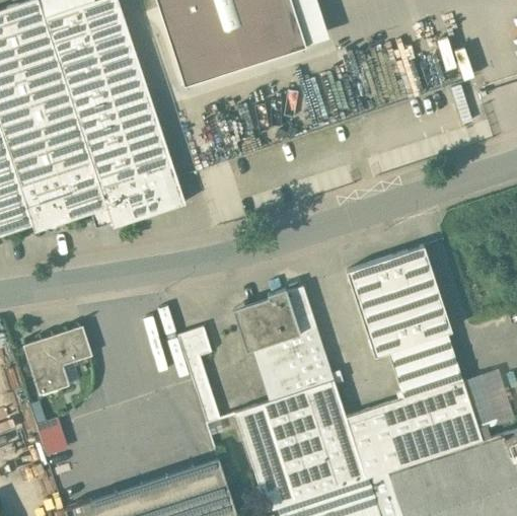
[(38,0),(34,0),(0,11),(0,236),(32,226),(35,233),(44,230),(52,233),(79,213),(81,211),(85,211),(88,211),(91,213),(96,229),(112,224),(44,18),(45,18),(38,0)]
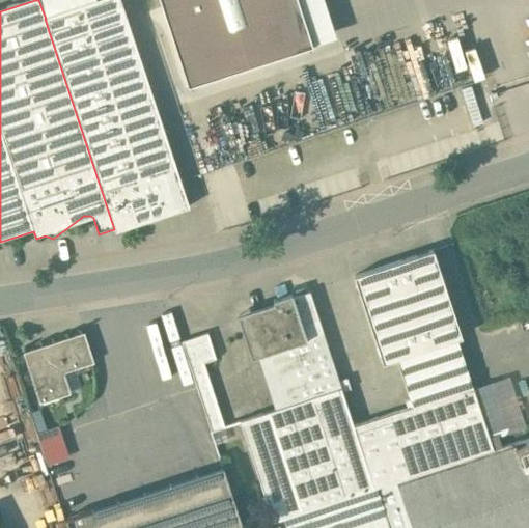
[(38,0),(46,19),(98,2),(96,0),(38,0)]
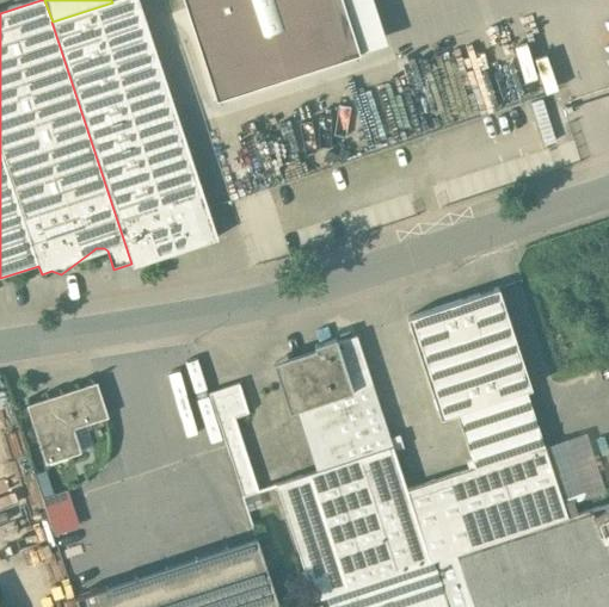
[(53,22),(51,22),(131,264),(134,268),(219,241),(139,0),(118,0),(112,2),(53,22)]
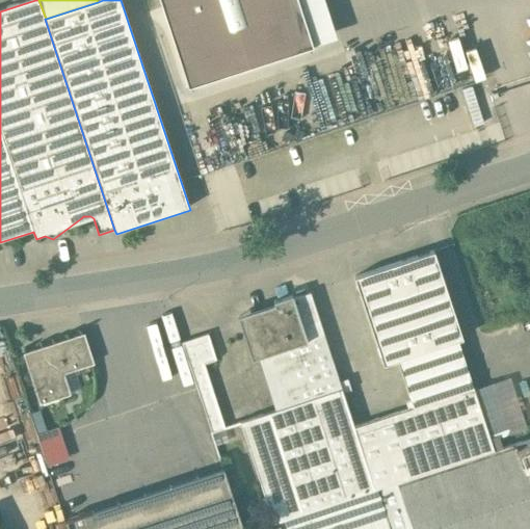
[(161,0),(190,88),(315,49),(298,0),(161,0)]
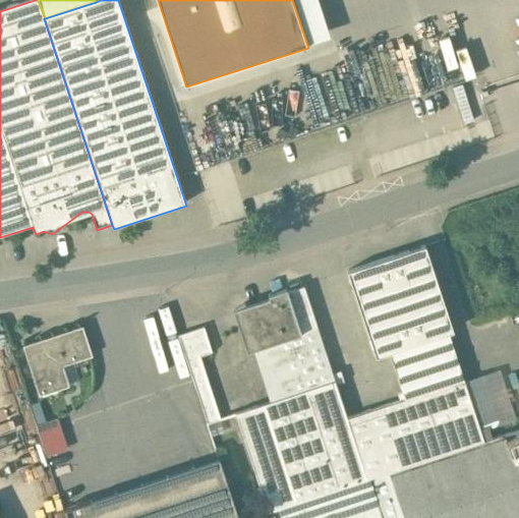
[(425,248),(348,274),(377,359),(390,354),(406,401),(465,382),(449,335),(454,334),(425,248)]
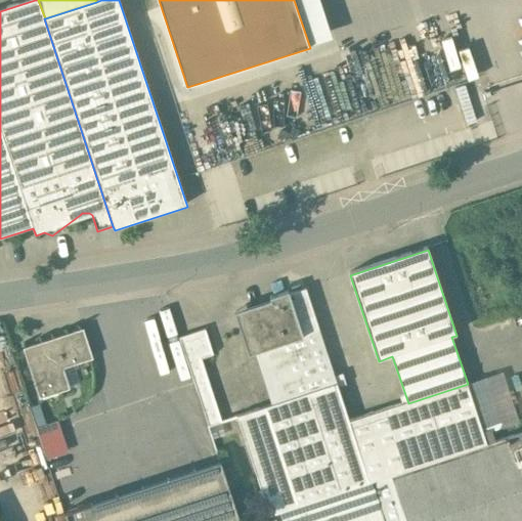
[(281,284),(272,287),(275,296),(285,292),(281,284)]
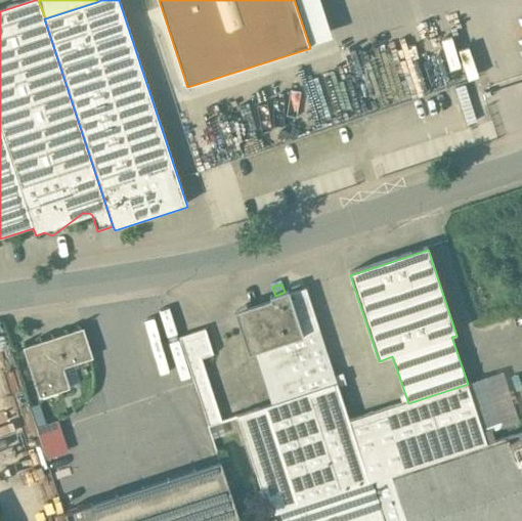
[(290,296),(289,293),(270,299),(273,309),(245,318),(273,406),(338,386),(307,291),(290,296)]
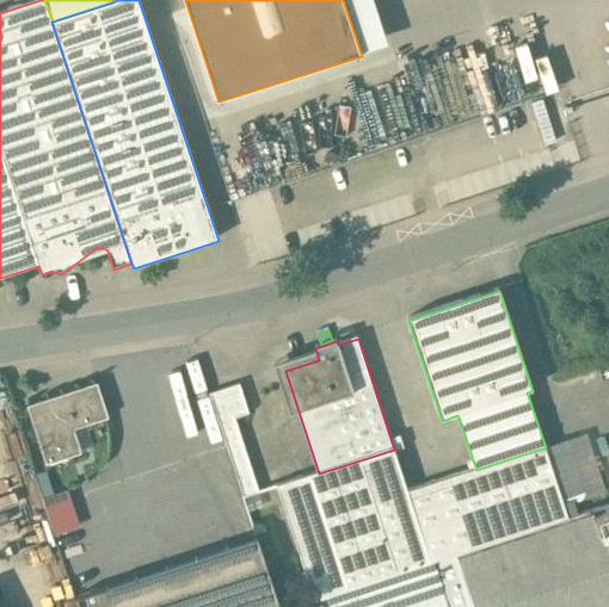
[(98,385),(28,408),(47,465),(81,454),(74,431),(109,420),(98,385)]
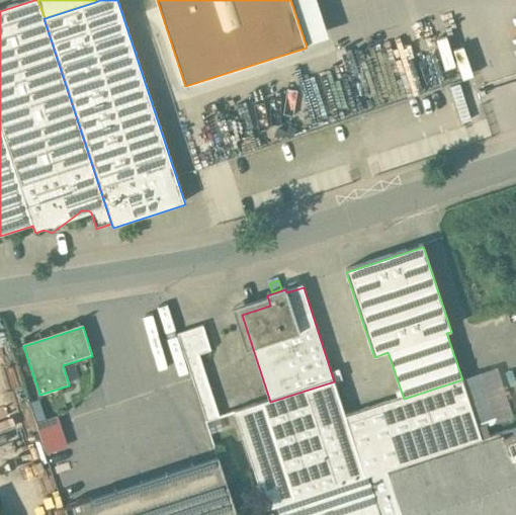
[(203,328),(178,336),(193,377),(204,370),(199,356),(211,353),(203,328)]
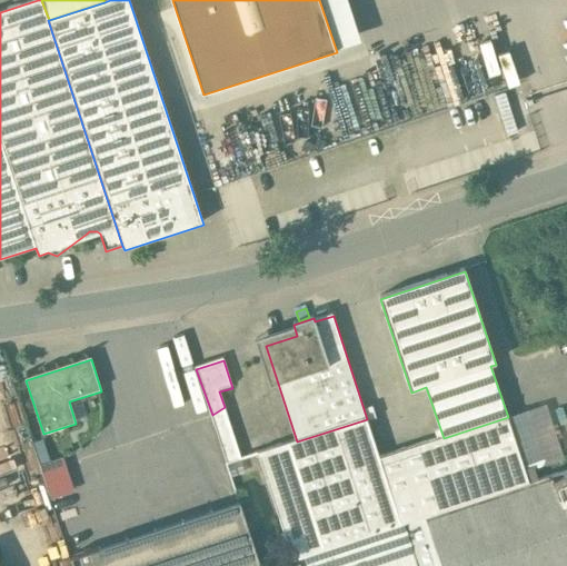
[(237,444),(225,407),(212,415),(222,445),(237,444)]
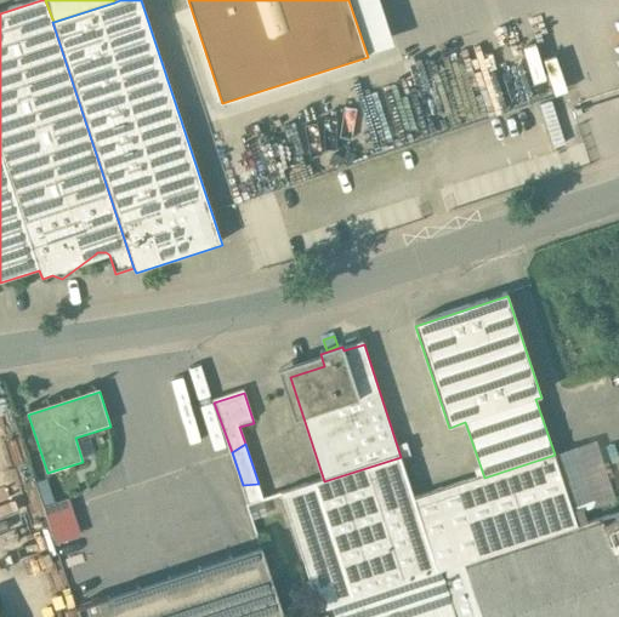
[(598,444),(555,457),(574,515),(618,501),(598,444)]
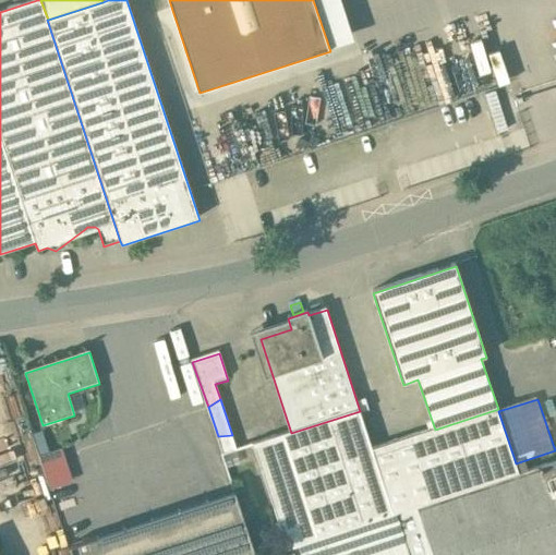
[(435,430),(373,450),(395,516),(397,516),(514,477),(519,474),(516,463),(498,411),(498,409),(435,430)]
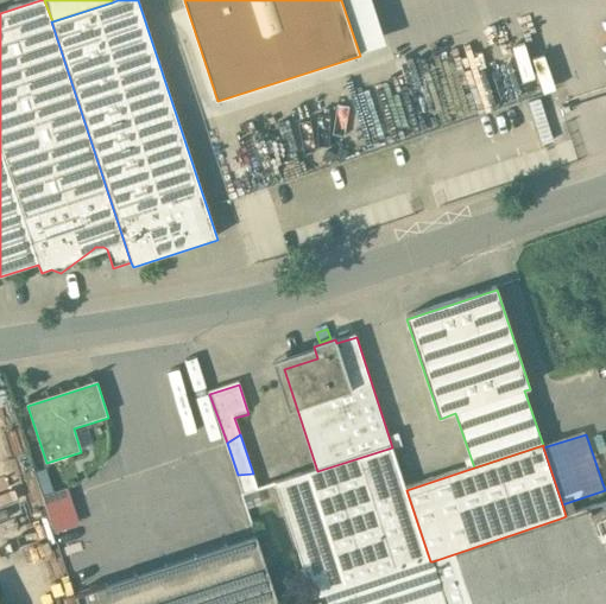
[(317,471),(276,484),(314,599),(327,596),(430,561),(406,490),(392,447),(317,471)]
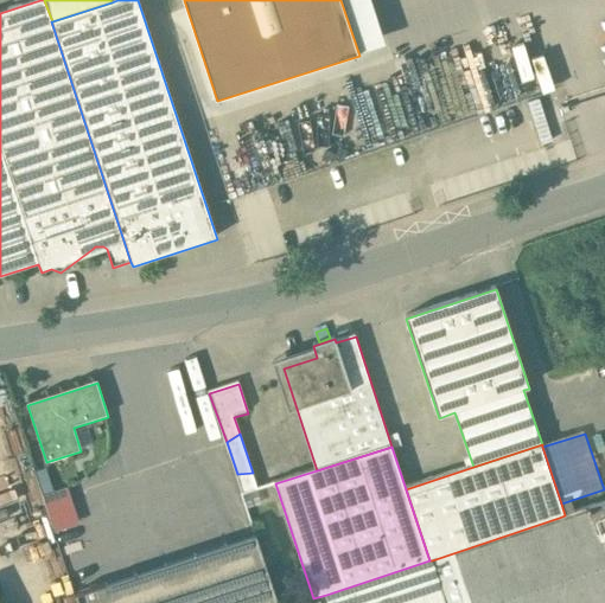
[(253,473),(237,474),(243,496),(259,492),(253,473)]
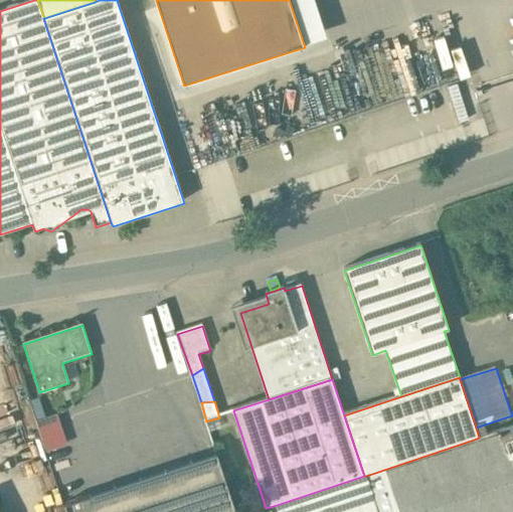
[(67,447),(58,415),(37,421),(47,453),(67,447)]
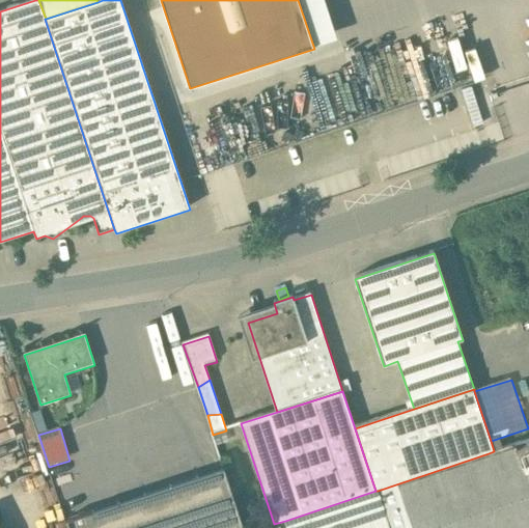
[(489,453),(397,483),(412,527),(528,527),(528,482),(524,467),(528,465),(528,440),(494,451),(489,453)]
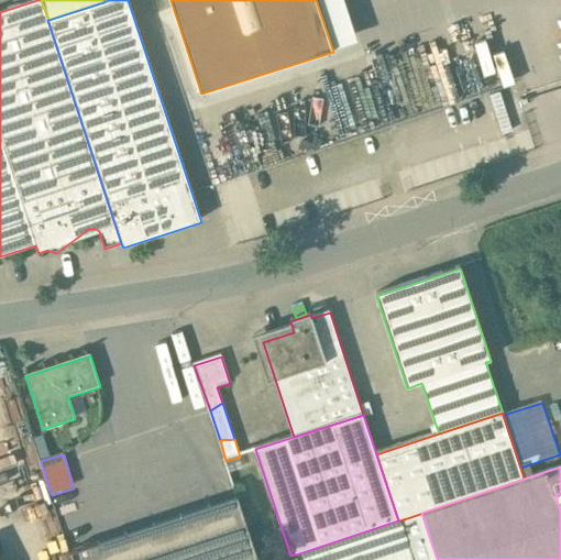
[(257,559),(238,498),(69,553),(72,559),(257,559)]
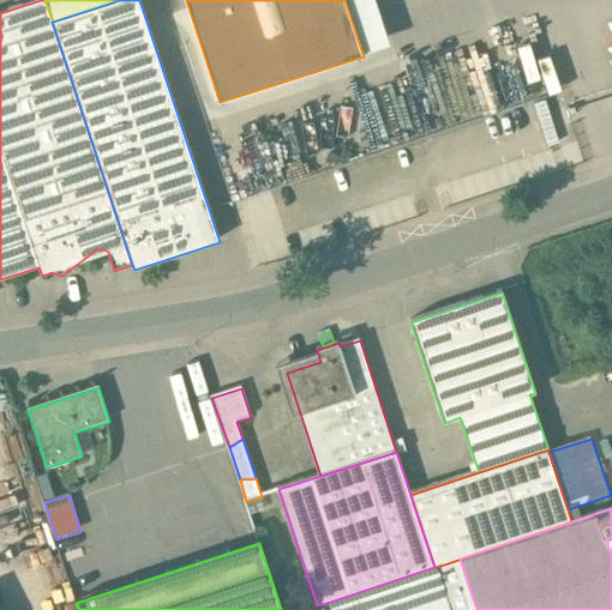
[(477,609),(460,559),(437,567),(450,609),(477,609)]
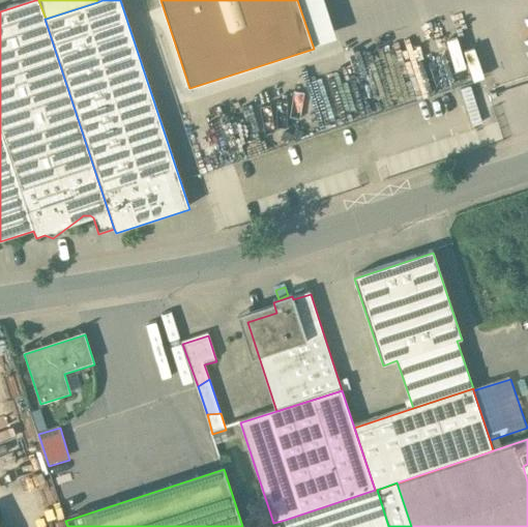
[(375,490),(285,520),(287,526),(388,526),(377,490),(375,490)]
